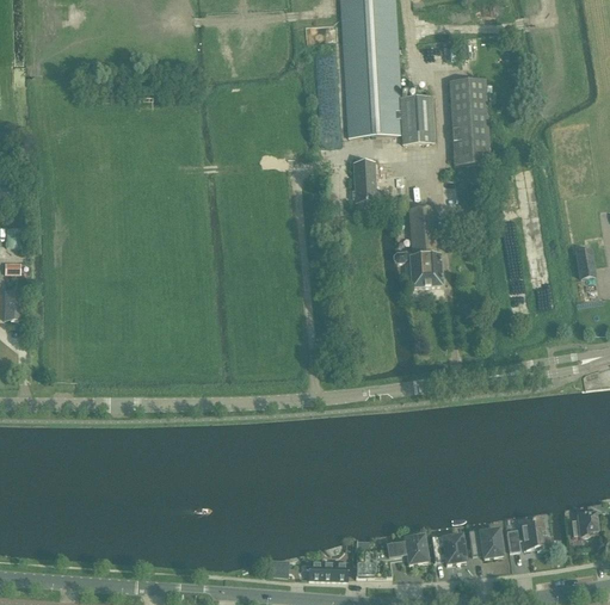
[(401,96),(396,23),(395,0),(339,0),(342,23),(343,39),(343,41),(344,41),(350,136),(404,133),(404,142),(435,141),(431,94),(401,96)]
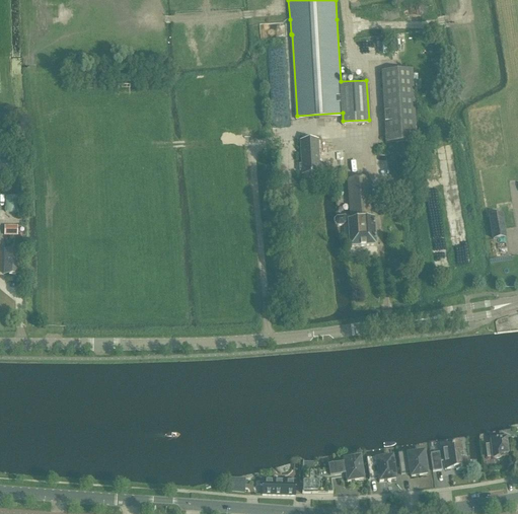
[(382,68),(386,139),(417,137),(413,66),(382,68)]
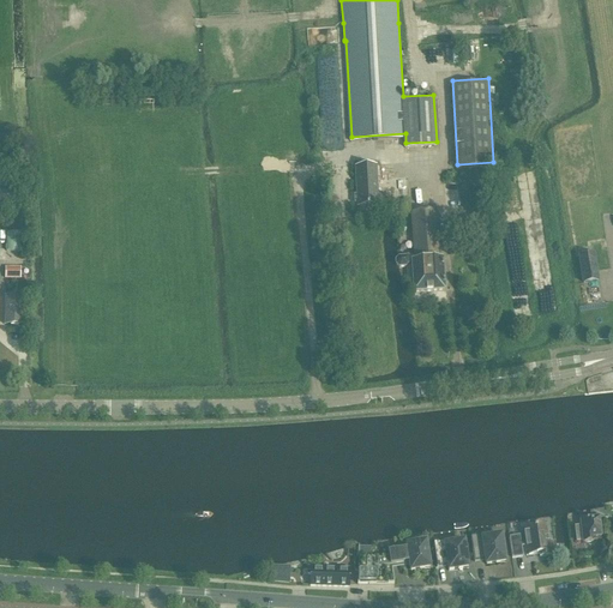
[(377,161),(356,162),(358,190),(355,191),(355,199),(359,198),(359,202),(379,200),(377,161)]
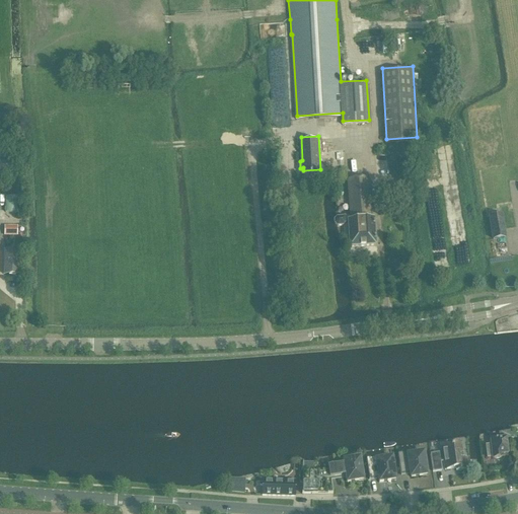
[(0,170),(13,170),(14,154),(0,154),(0,170)]
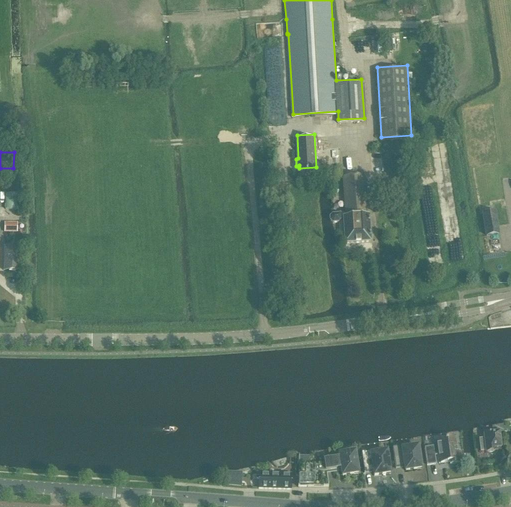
[(331,217),(333,219),(338,219),(341,216),(341,215),(343,215),(345,241),(371,239),(369,212),(366,212),(364,172),(343,173),(346,210),(333,211),(330,213),(331,217)]
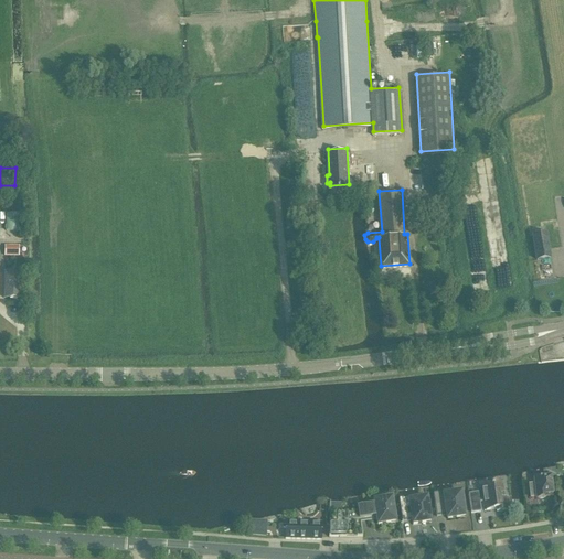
[(24,211),(7,211),(7,227),(24,227),(24,211)]
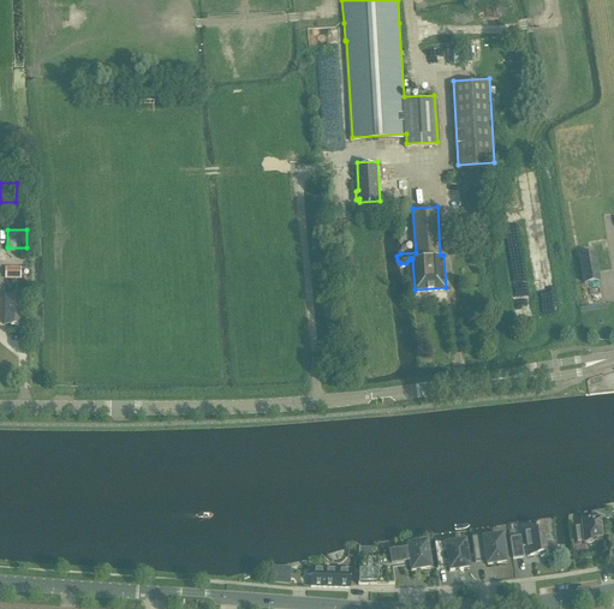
[(595,249),(580,251),(584,269),(598,267),(595,249)]
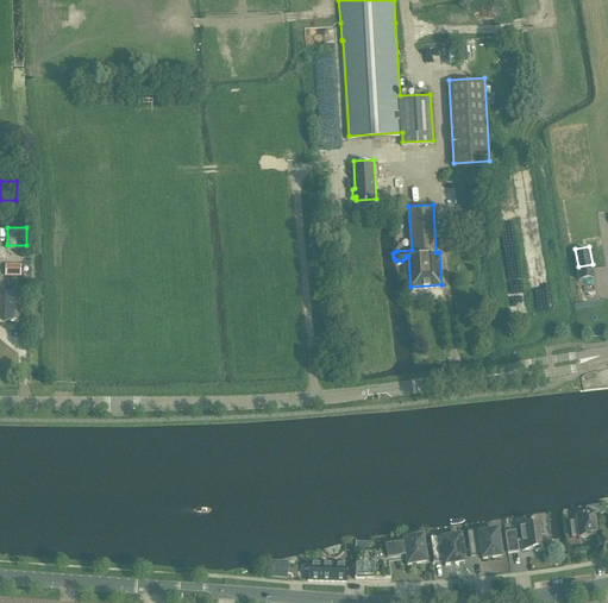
[(20,261),(7,261),(7,272),(20,272),(20,261)]
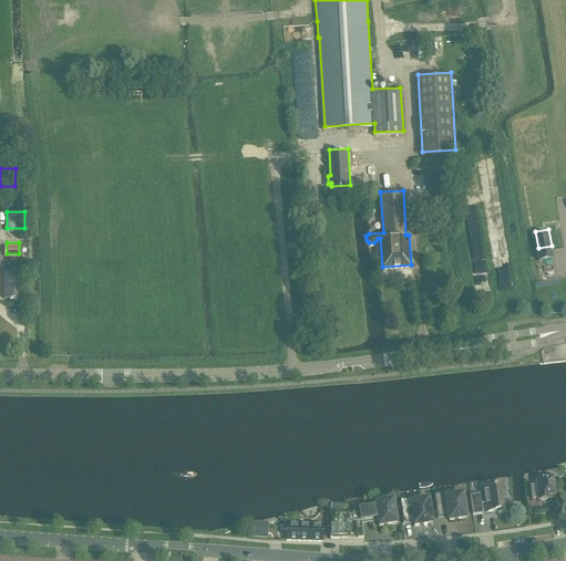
[(22,269),(11,269),(4,269),(4,295),(22,295),(22,269)]
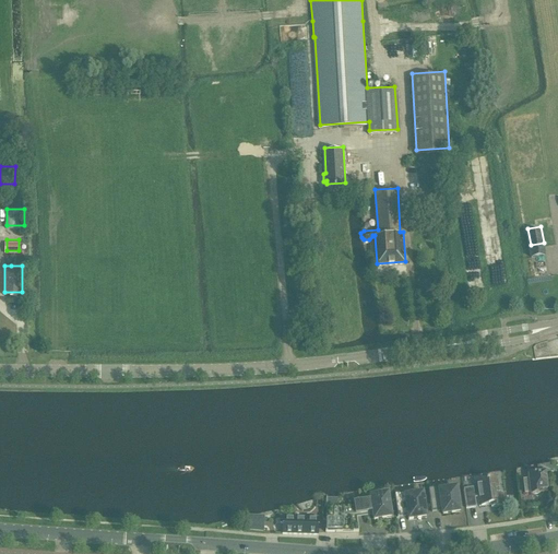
[(530,474),(524,475),(525,483),(531,482),(532,488),(532,490),(533,490),(535,491),(538,490),(541,488),(542,488),(542,486),(547,485),(545,469),(550,468),(549,463),(549,460),(537,462),(538,470),(529,471),(530,474)]
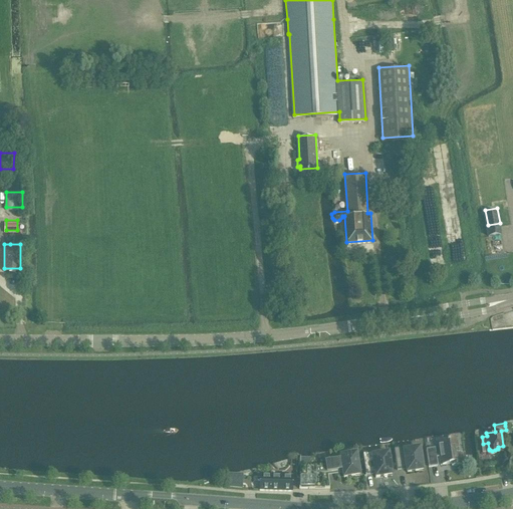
[(450,435),(438,437),(441,461),(452,460),(452,462),(463,460),(461,449),(459,450),(457,436),(450,437),(450,435)]
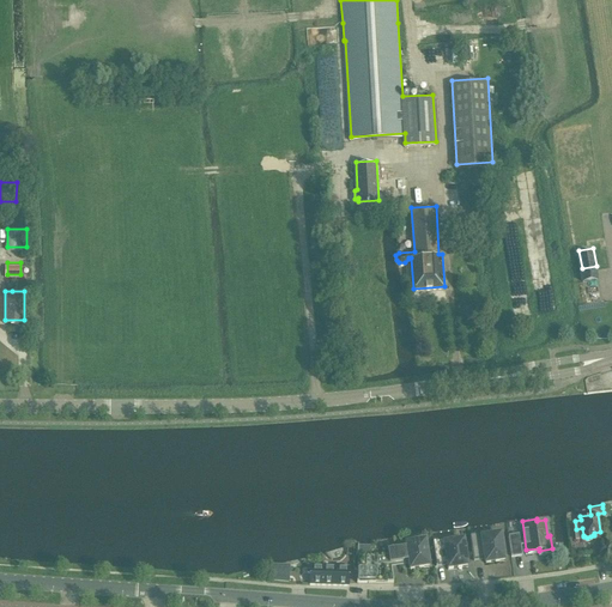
[(506,556),(501,530),(483,533),(483,530),(470,533),(473,557),(485,554),(486,559),(506,556)]
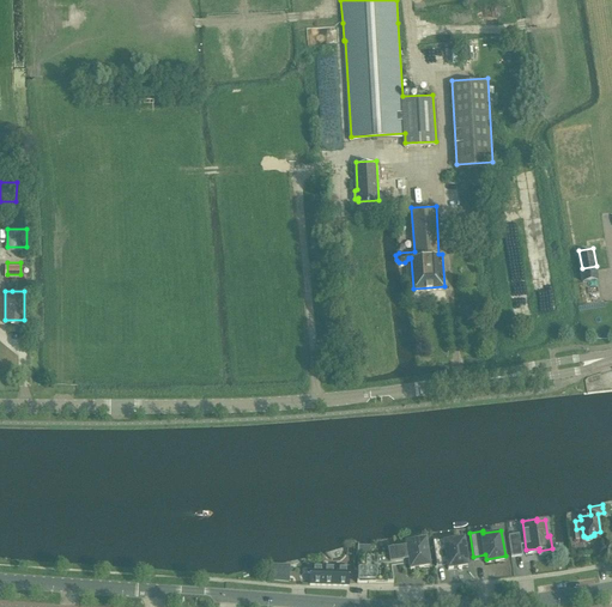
[(519,530),(509,532),(511,552),(522,551),(520,536),(519,530)]
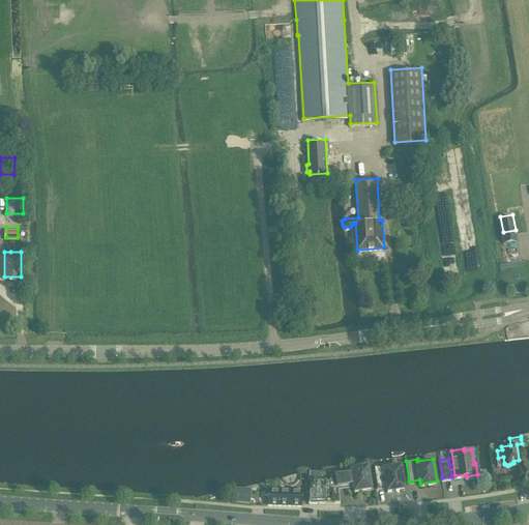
[(335,475),(320,475),(320,469),(311,469),(311,466),(310,466),(310,475),(309,500),(341,500),(338,484),(353,480),(355,489),(372,487),(368,464),(351,466),(351,467),(334,470),(335,475)]
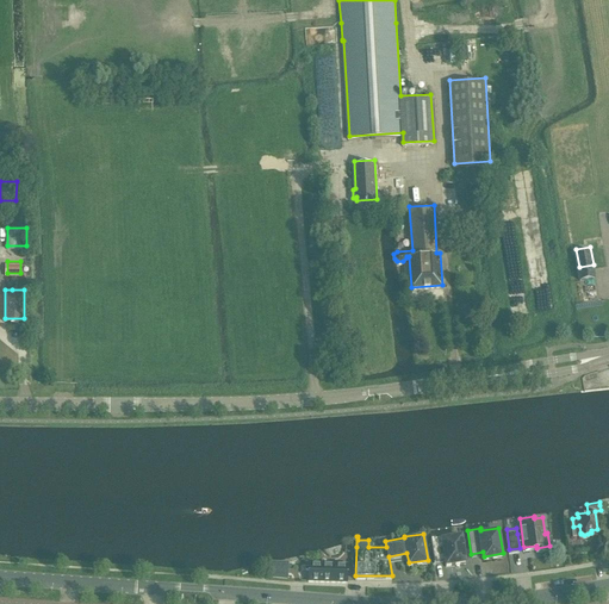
[(443,534),(432,536),(435,559),(446,558),(447,562),(465,559),(461,534),(453,535),(443,536),(443,534)]
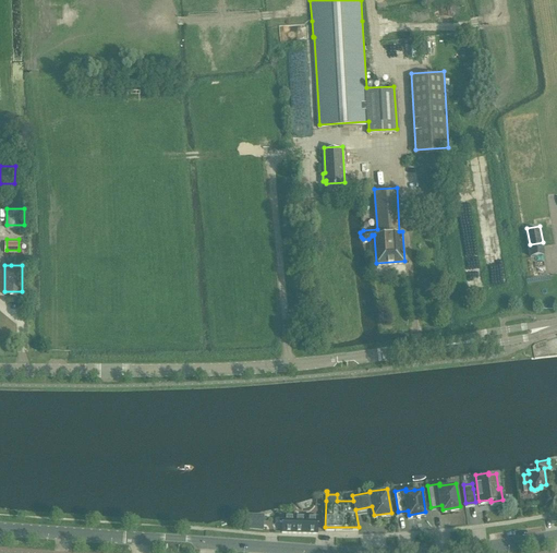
[(264,512),(251,511),(250,525),(264,526),(264,512)]
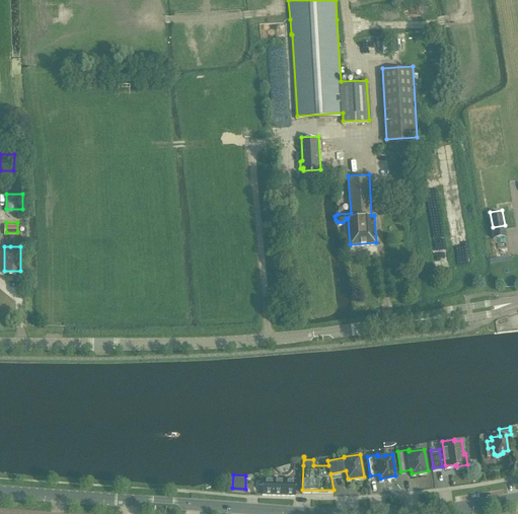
[(263,491),(295,492),(296,476),(261,475),(261,482),(264,482),(263,491)]
